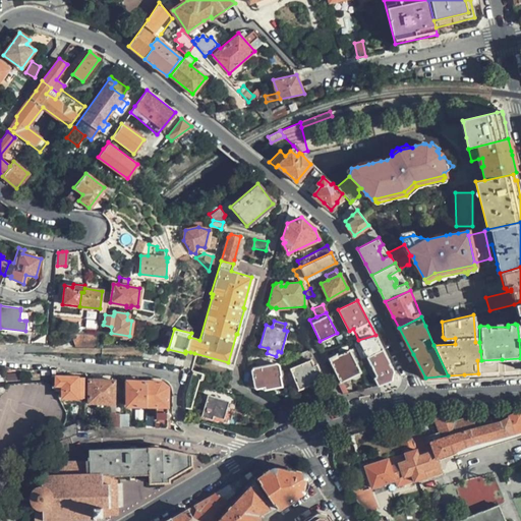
[(74,346),(96,345),(97,334),(75,332),(74,337),(70,338),(74,346)]
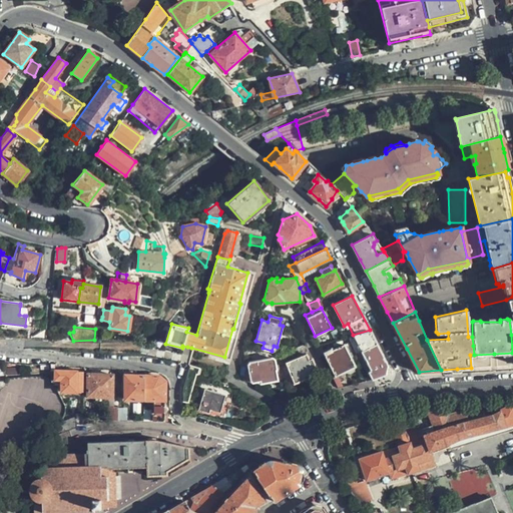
[(353,335),(362,352),(377,344),(370,330),(353,335)]
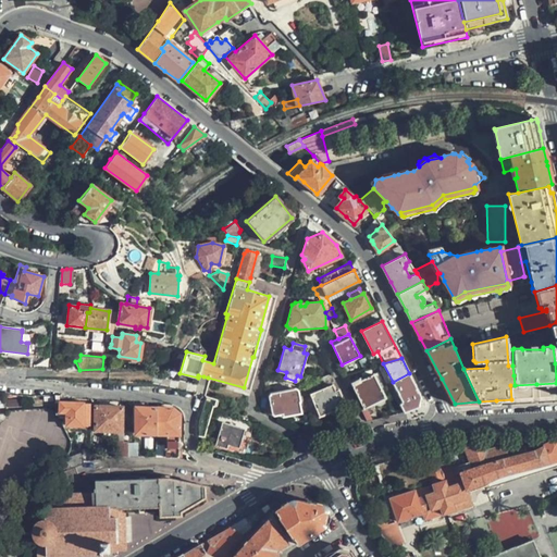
[(409,373),(393,382),(401,401),(398,404),(404,411),(418,408),(421,396),(409,373)]
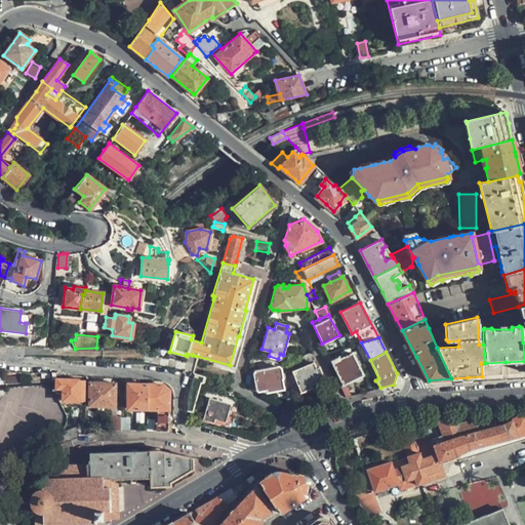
[(296,358),(297,361),(299,365),(311,361),(308,353),(296,358)]
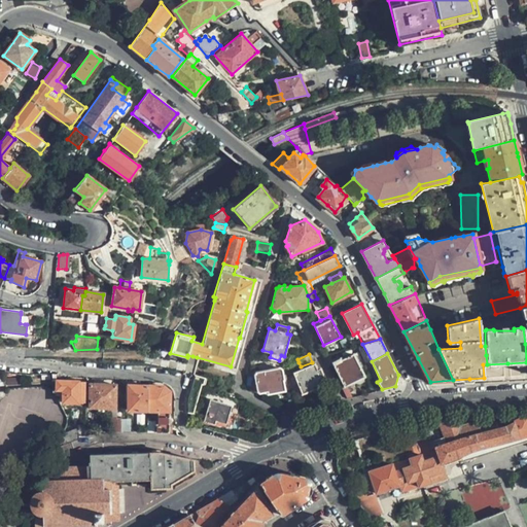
[(357,362),(354,354),(342,360),(341,357),(331,362),(344,386),(364,376),(357,362)]
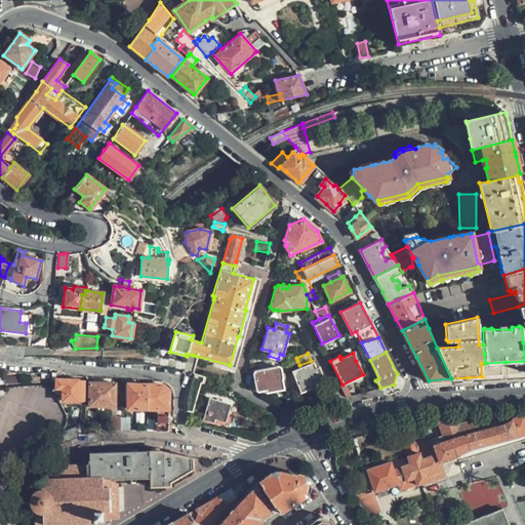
[(325,382),(319,367),(316,368),(313,362),(291,371),(299,392),(317,385),(317,387),(325,382)]
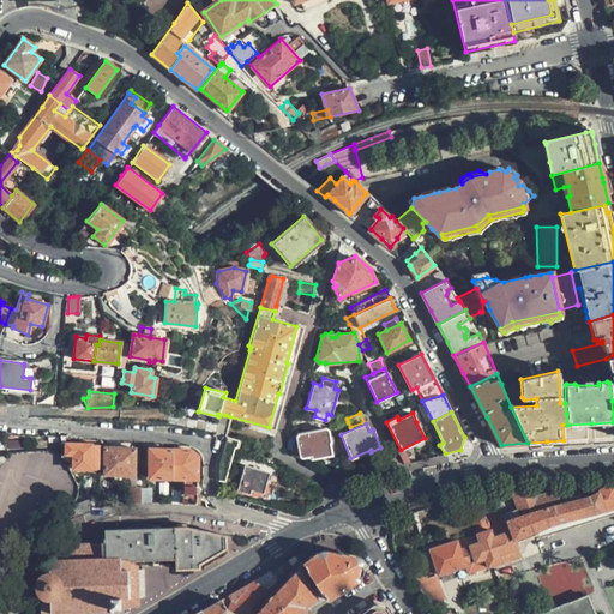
[(330,443),(327,429),(324,428),(296,434),(295,439),(299,456),(302,457),(311,456),(311,458),(331,453),(327,443),(330,443)]
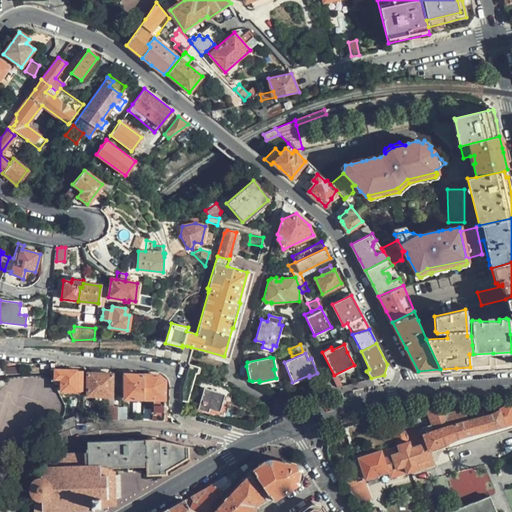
[(186,401),(195,372),(198,373),(200,368),(189,365),(182,389),(182,400),(186,401)]
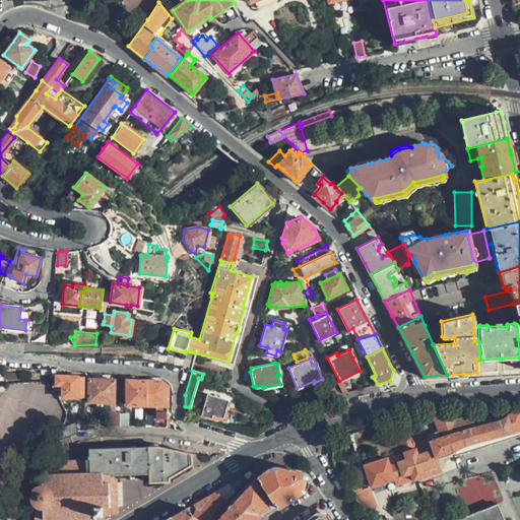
[(82,396),(82,376),(71,375),(62,375),(61,396),(82,396)]
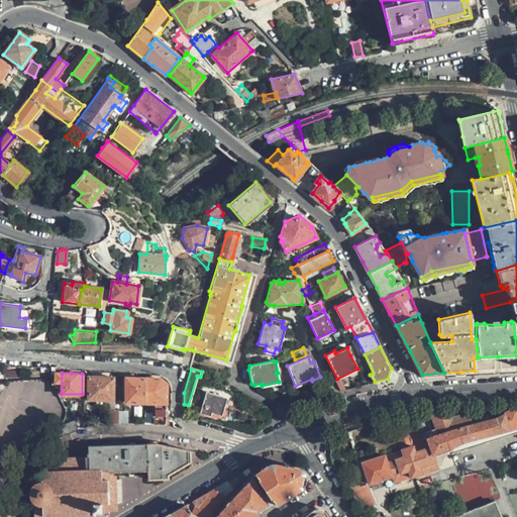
[(111,400),(112,378),(106,377),(93,377),(88,377),(87,399),(111,400)]
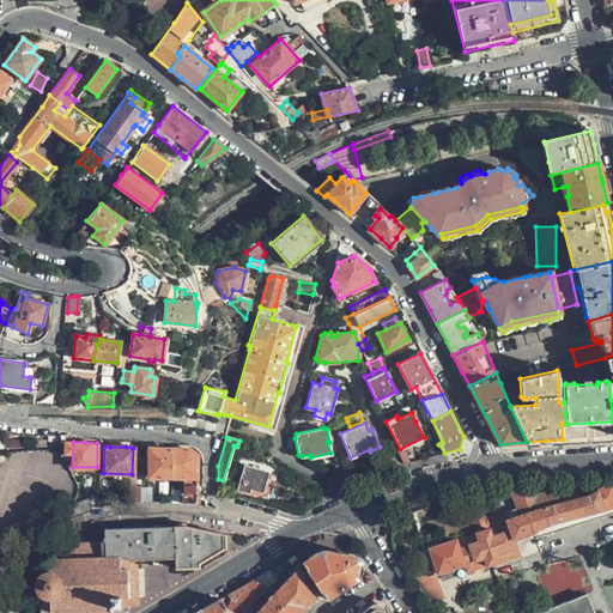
[(147,477),(170,478),(170,449),(158,449),(149,449),(147,477)]
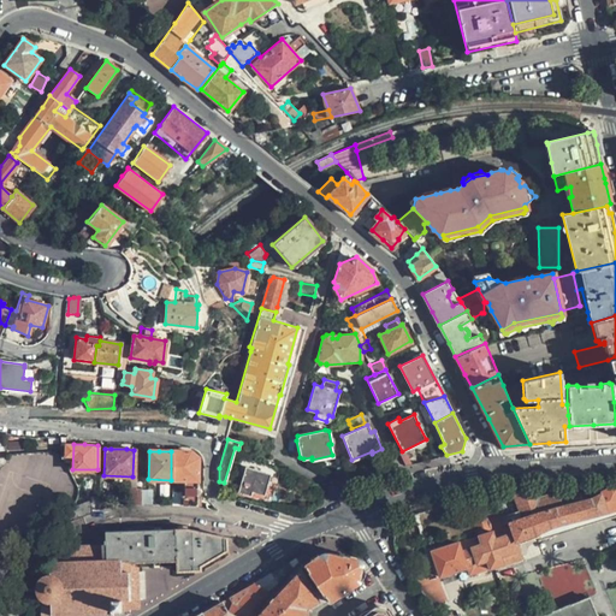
[(171,451),(171,480),(183,480),(183,496),(179,496),(181,505),(196,505),(200,507),(200,498),(195,498),(196,478),(197,457),(190,451),(171,451)]
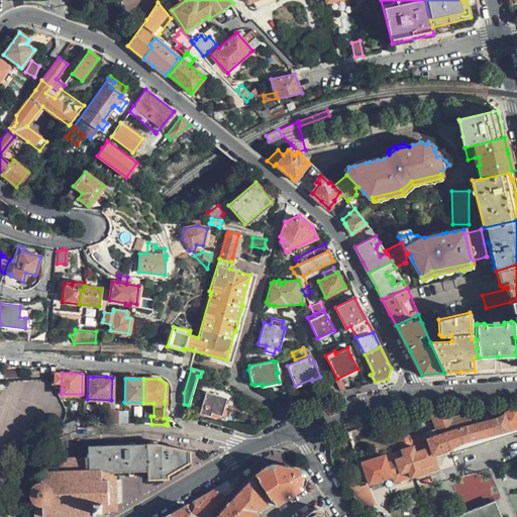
[(221,416),(227,397),(205,391),(199,413),(210,417),(211,414),(221,416)]
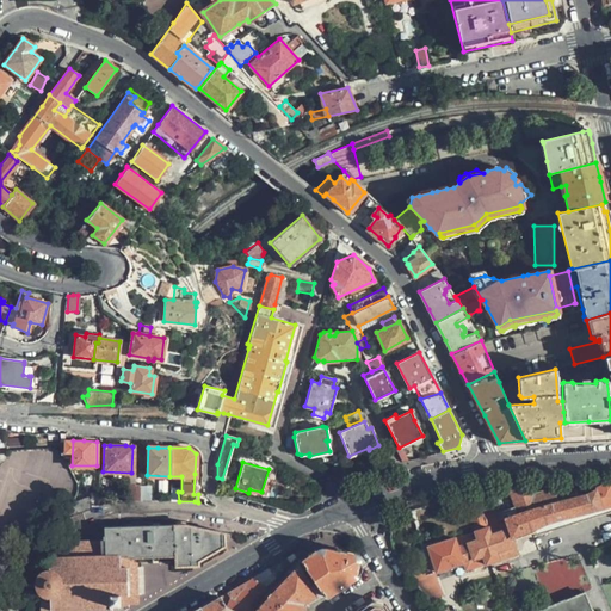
[(140,501),(140,483),(127,483),(127,501),(140,501)]
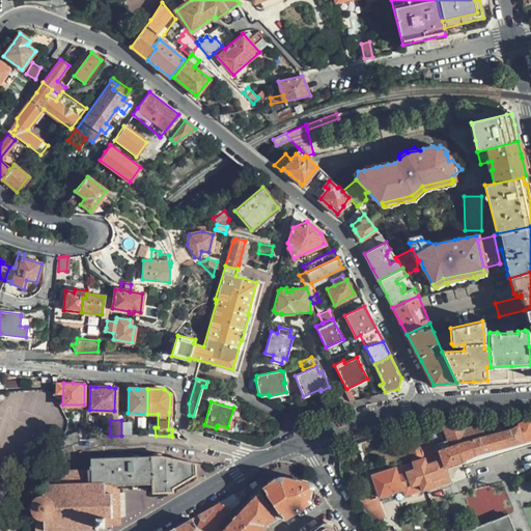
[(530,438),(530,422),(526,425),(526,421),(508,422),(474,435),(472,425),(460,429),(460,424),(443,425),(447,443),(435,446),(434,443),(420,447),(419,445),(408,448),(412,464),(371,475),(378,497),(401,490),(403,496),(450,482),(446,469),(445,466),(460,462),(473,455),(530,439),(530,438)]
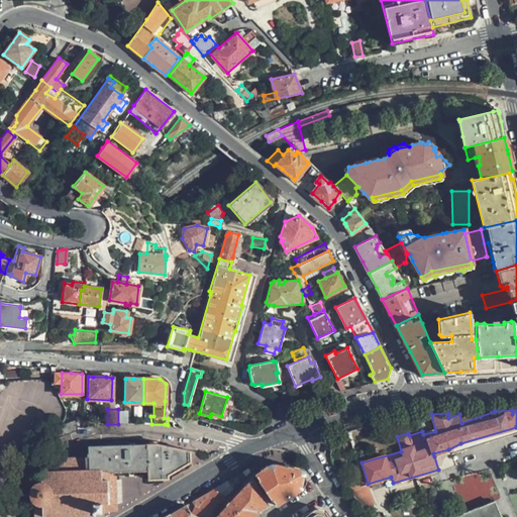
[(59,437),(78,430),(78,422),(65,421),(59,437)]
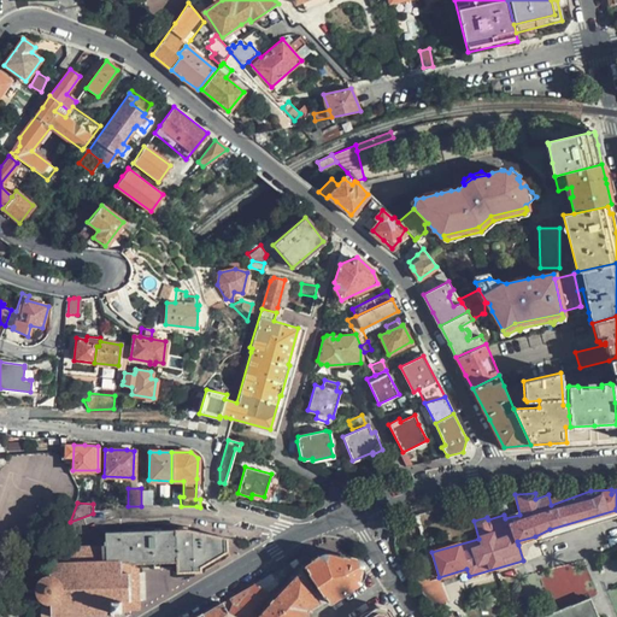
[(456,533),(451,507),(418,513),(423,539),(456,533)]
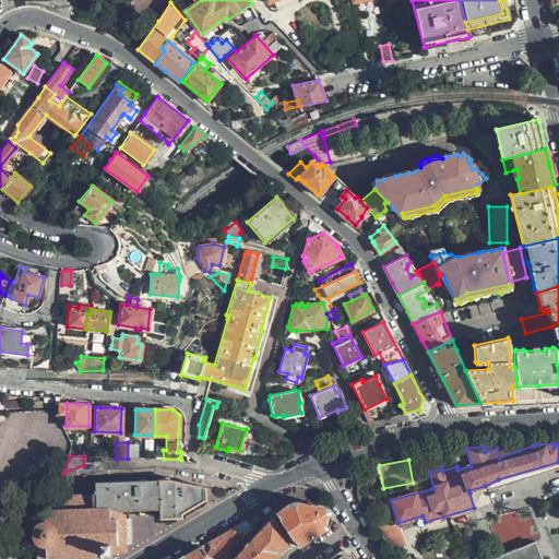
[(468,490),(470,494),(488,488),(489,490),(558,470),(558,461),(558,462),(498,479),(485,486),(468,490)]
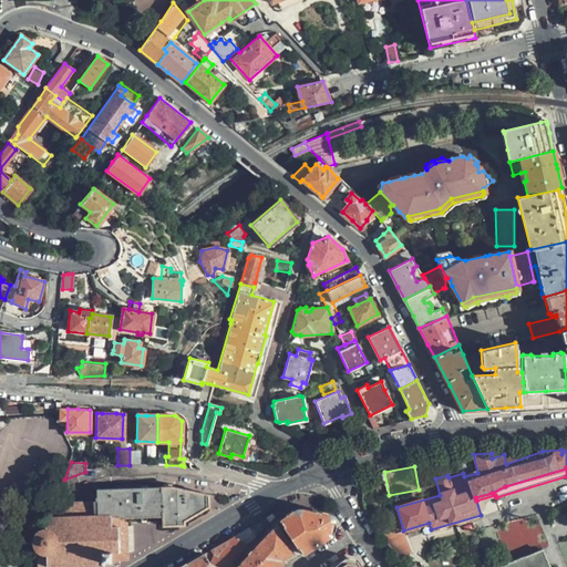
[(59,566),(60,566),(80,565),(101,565),(101,566),(104,566),(105,562),(111,562),(111,552),(120,553),(119,517),(127,517),(162,516),(162,526),(184,526),(183,522),(208,506),(208,494),(168,486),(96,488),(96,501),(57,502),(57,508),(53,508),(50,513),(50,516),(43,516),(44,527),(38,529),(33,534),(32,536),(31,539),(31,542),(31,546),(34,549),(33,552),(33,554),(34,555),(37,556),(37,566),(59,566)]
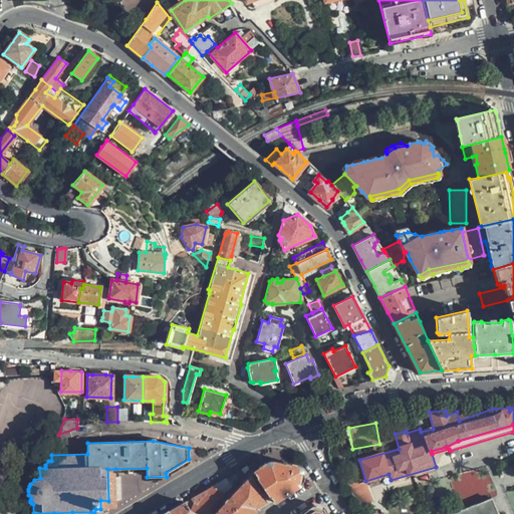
[(268,464),(255,473),(270,498),(274,502),(300,484),(302,473),(302,472),(301,471),(300,470),(300,469),(299,469),(298,468),(297,467),(274,462),(273,462),(272,462),(271,462),(270,463),(269,463),(268,464)]
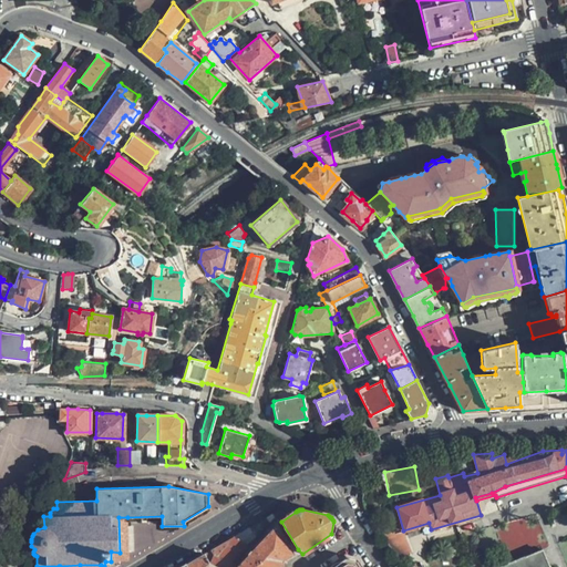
[(210,564),(216,566),(228,566),(235,558),(246,544),(269,523),(266,518),(204,555),(210,564)]
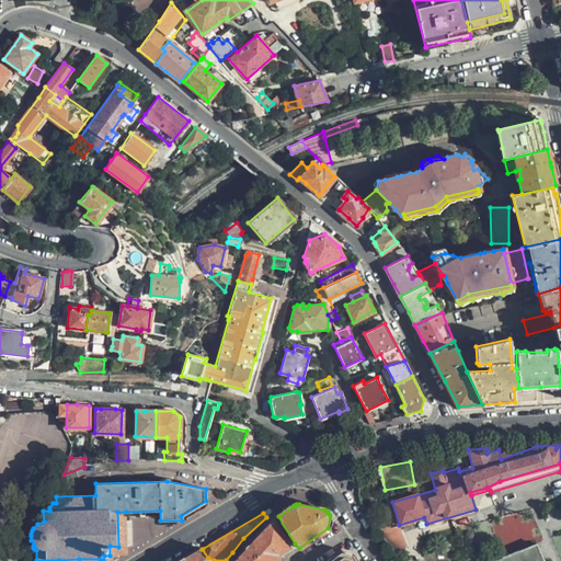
[(278,516),(273,519),(289,547),(295,544),(278,516)]
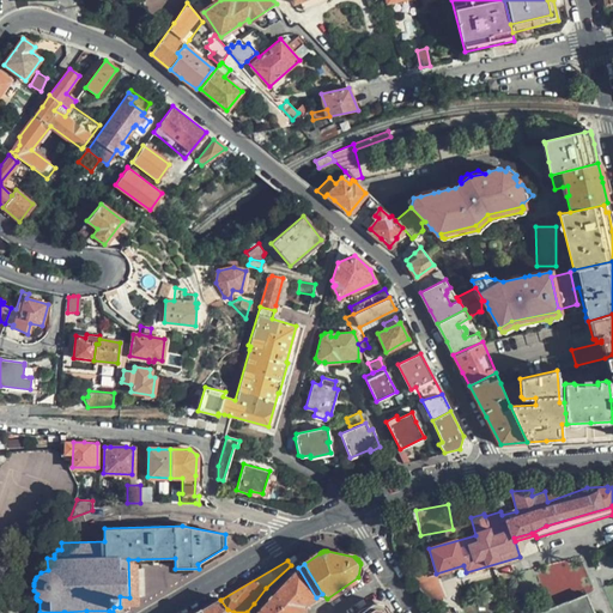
[(293,612),(303,607),(316,598),(298,568),(256,612),(293,612)]
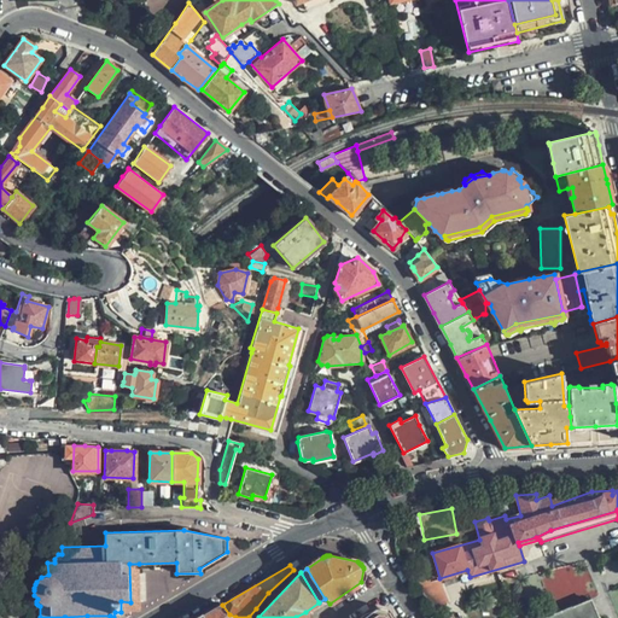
[(421,577),(413,579),(431,606),(443,601),(436,579),(430,582),(427,578),(421,579),(421,577)]
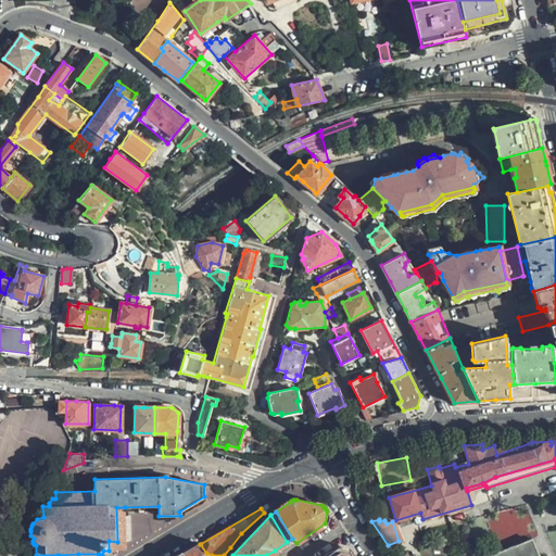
[(507,555),(538,555),(531,539),(505,548),(507,555)]
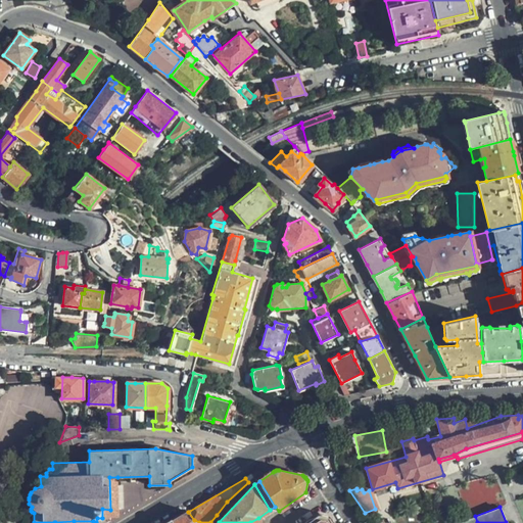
[(102,509),(102,518),(110,518),(110,510),(102,509)]
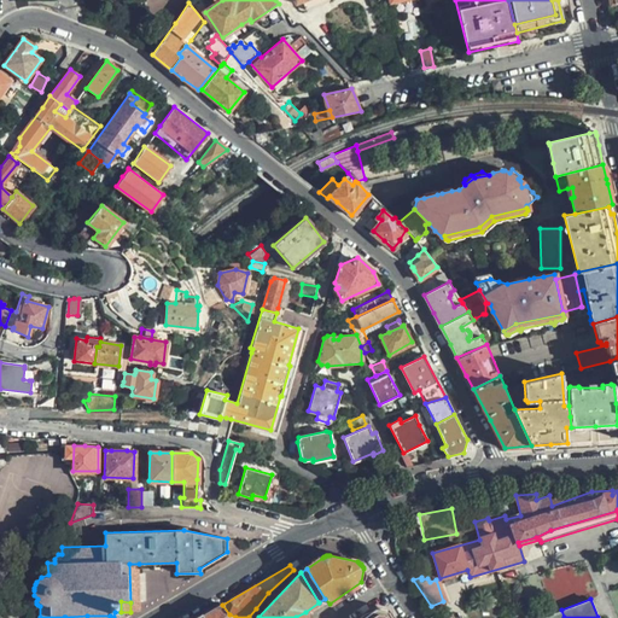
[(235,617),(229,614),(222,605),(204,614),(198,617),(235,617)]
